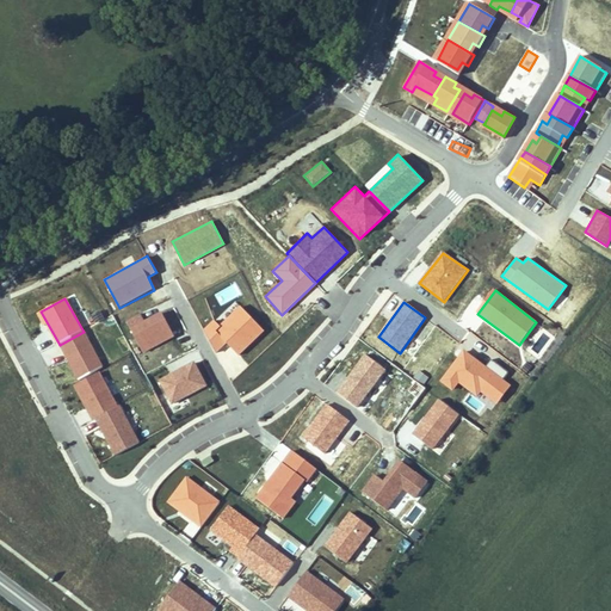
[(220,325),(216,328),(227,341),(239,356),(264,331),(240,304),(220,325)]
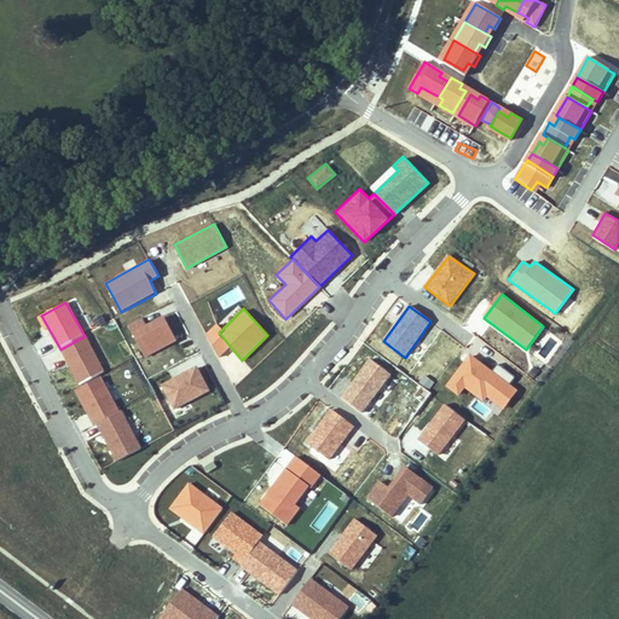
[(146,324),(132,331),(145,357),(177,341),(163,316),(146,324)]
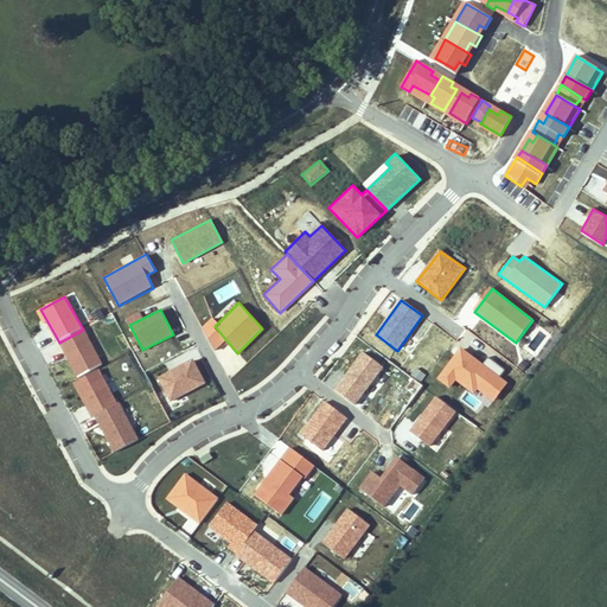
[(126,318),(129,325),(144,318),(140,312),(126,318)]
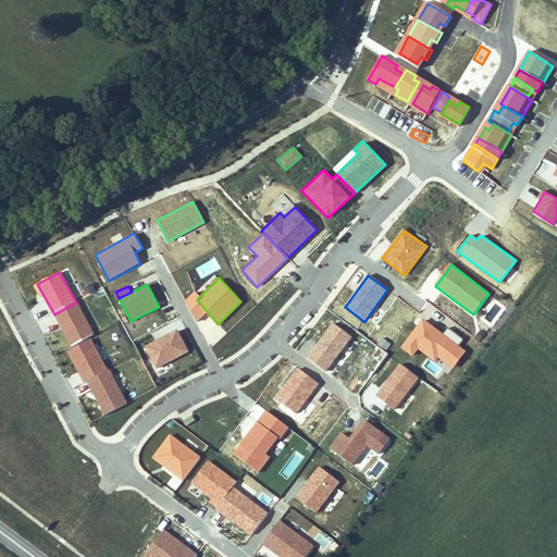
[(186,300),(196,321),(207,311),(197,299),(200,296),(195,291),(186,300)]
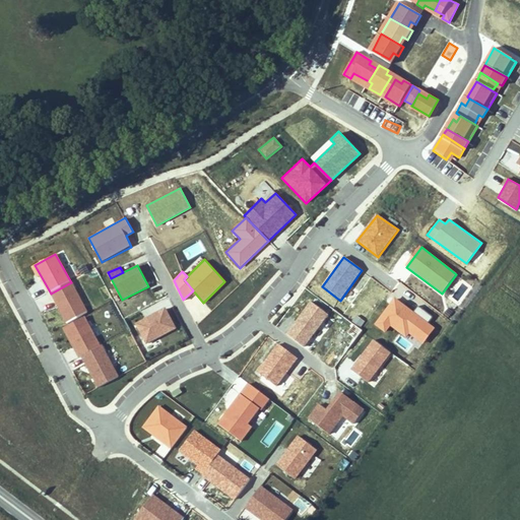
[(71,282),(51,294),(67,324),(88,314),(71,282)]
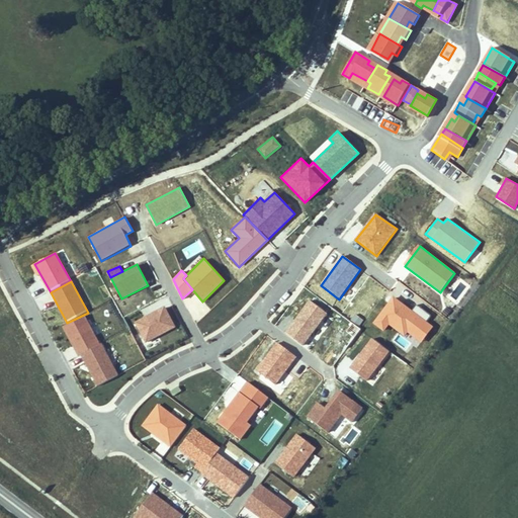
[(394,296),(373,323),(383,330),(389,324),(404,335),(407,332),(421,343),(433,326),(427,322),(412,312),(394,296)]
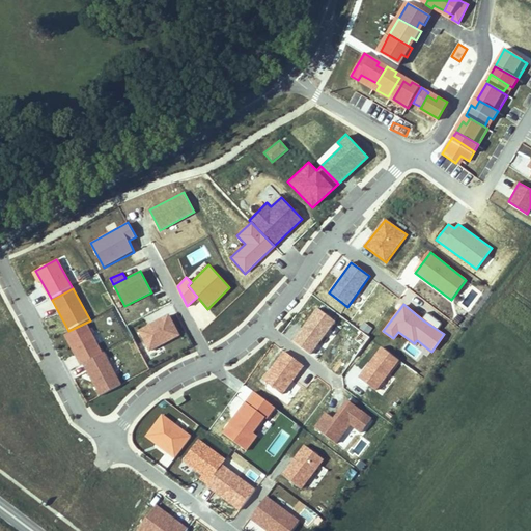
[(336,320),(317,308),(292,341),(311,356),(336,320)]
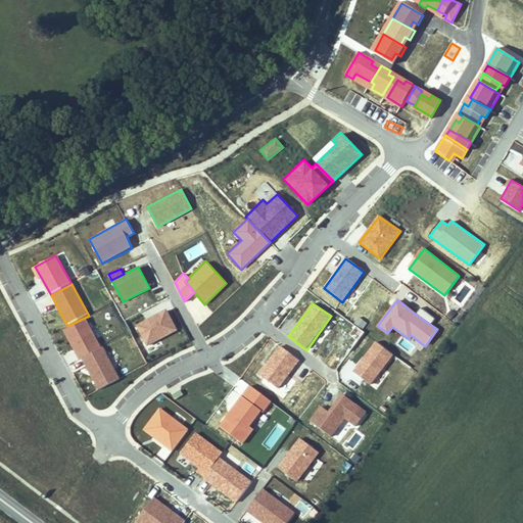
[(421,307),(416,315),(431,325),(435,319),(421,307)]
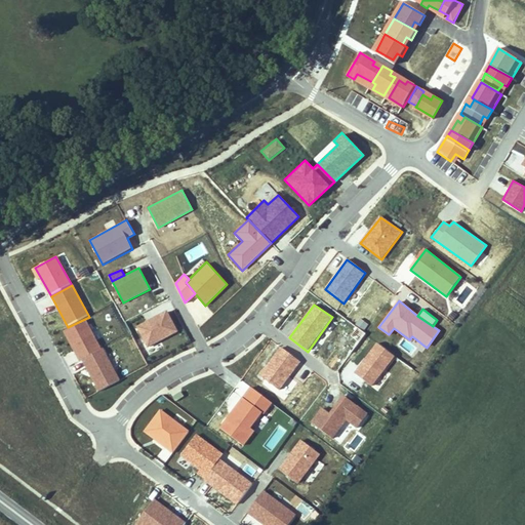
[(167,311),(136,326),(148,348),(178,331),(167,311)]
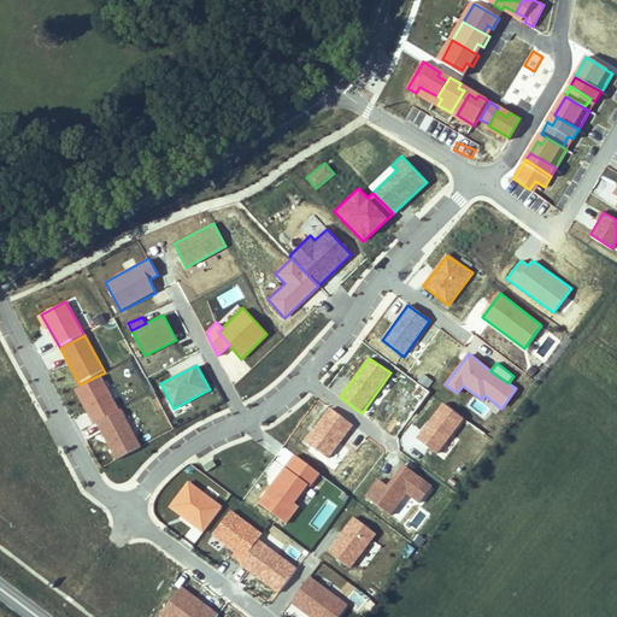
[(101,376),(76,389),(94,424),(98,422),(119,411),(101,376)]
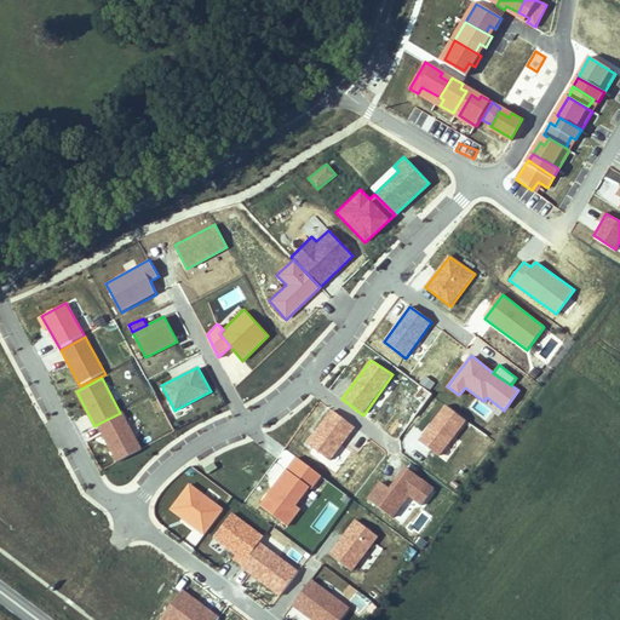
[(406,406),(417,413),(430,395),(419,386),(406,406)]
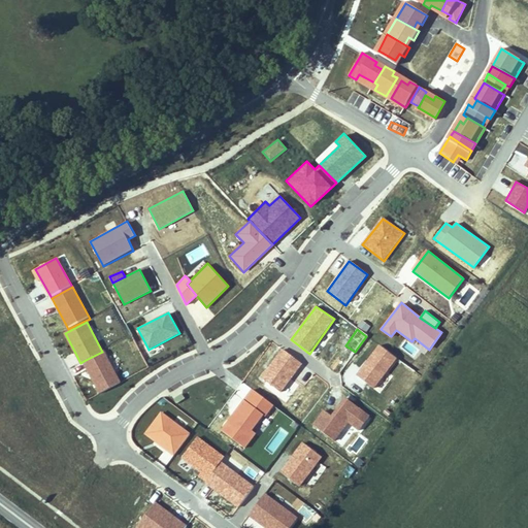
[(396,359),(377,345),(356,375),(373,389),(380,381),(388,370),(396,359)]
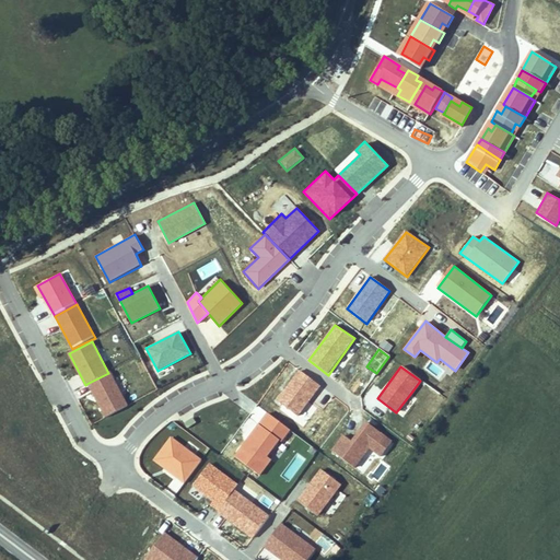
[(321,385),(299,370),(277,399),(299,415),(321,385)]
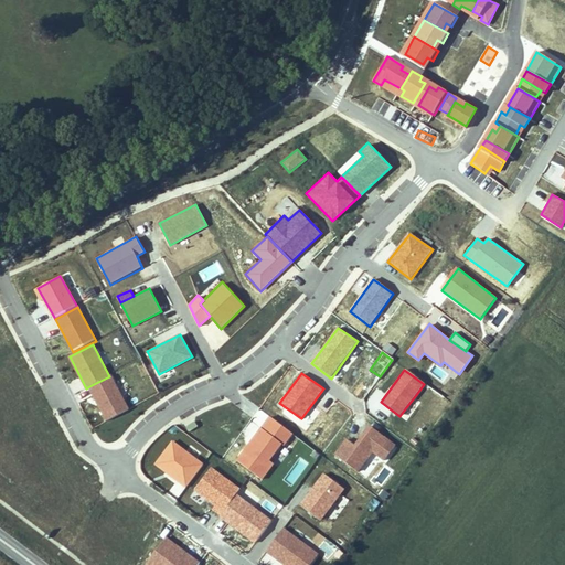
[(109,376),(89,386),(107,420),(129,409),(112,375),(109,376)]
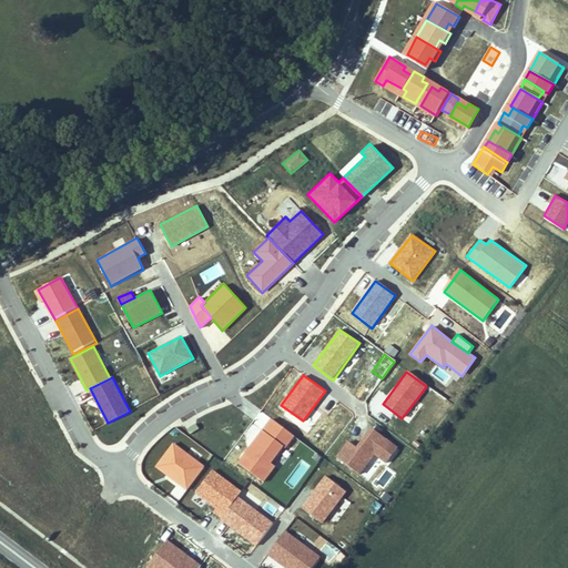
[(294,436),(271,417),(261,429),(283,446),(286,447),(294,436)]
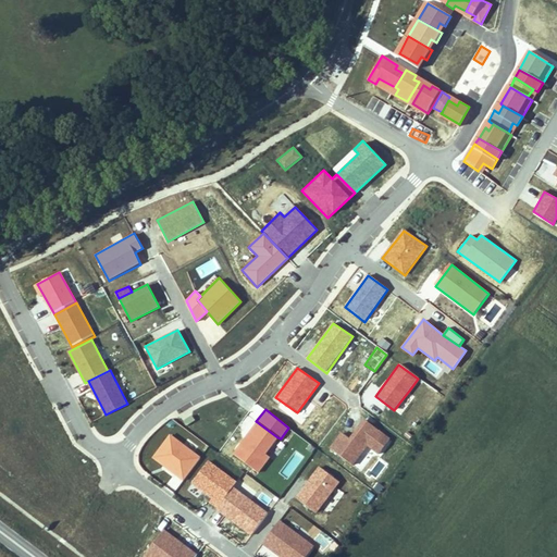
[(350,440),(339,454),(354,466),(368,446),(379,454),(391,438),(366,420),(351,438),(350,440)]
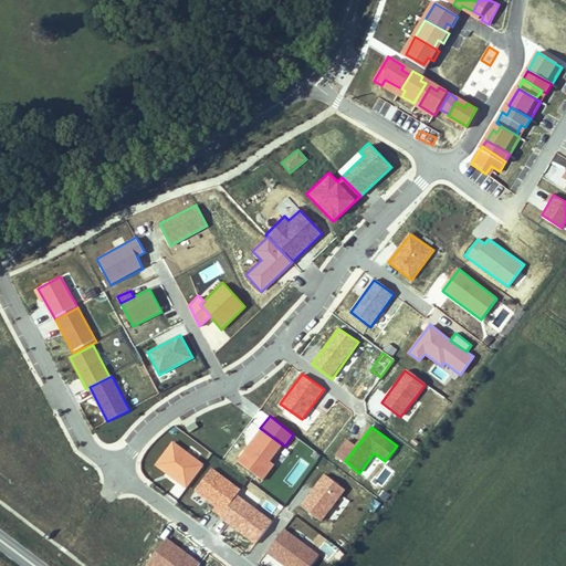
[(282,444),(260,428),(236,461),(262,481),(274,463),(271,461),(282,444)]
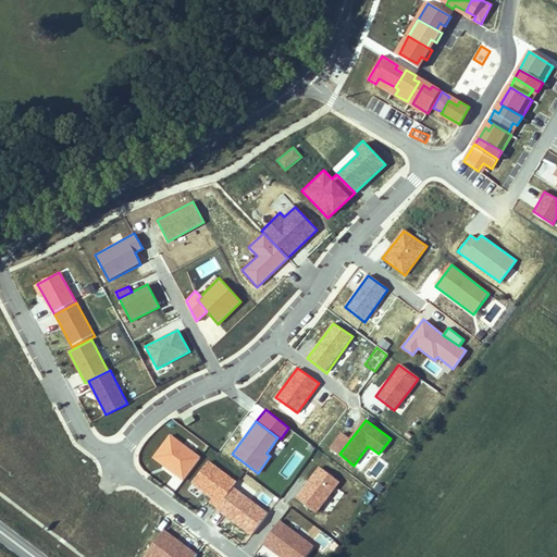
[(200,457),(169,433),(151,458),(183,481),(200,457)]
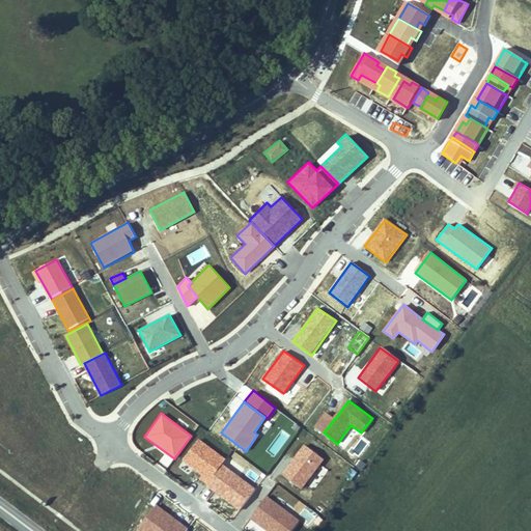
[(334,419),(326,413),(316,427),(324,432),(334,419)]
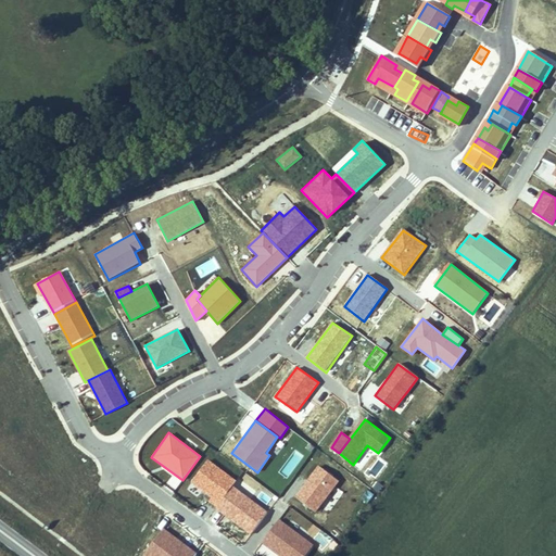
[(236,480),(207,459),(190,481),(212,497),(207,503),(215,508),(232,485),(236,480)]
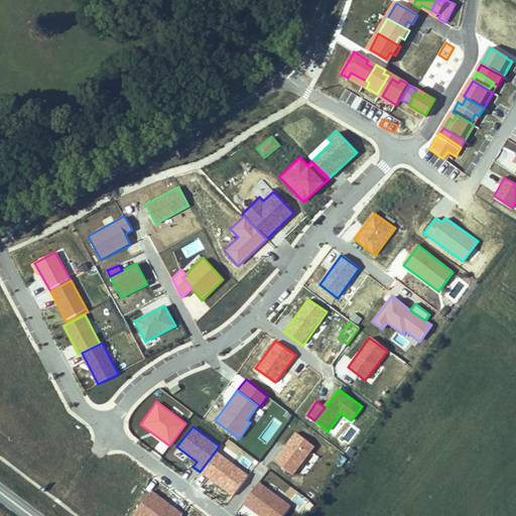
[(314,446),(294,431),(273,461),(293,476),(314,446)]
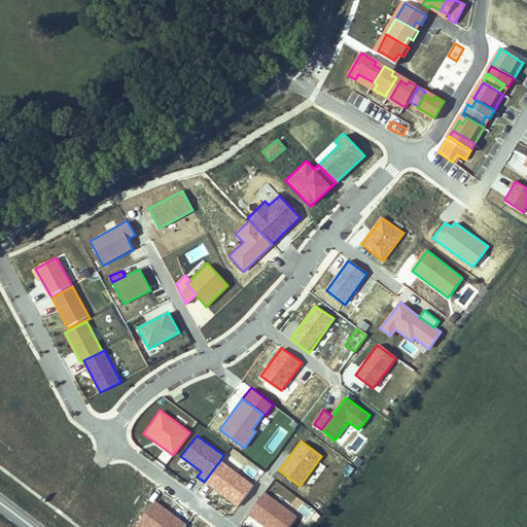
[(254,485),(220,460),(204,482),(238,507),(254,485)]
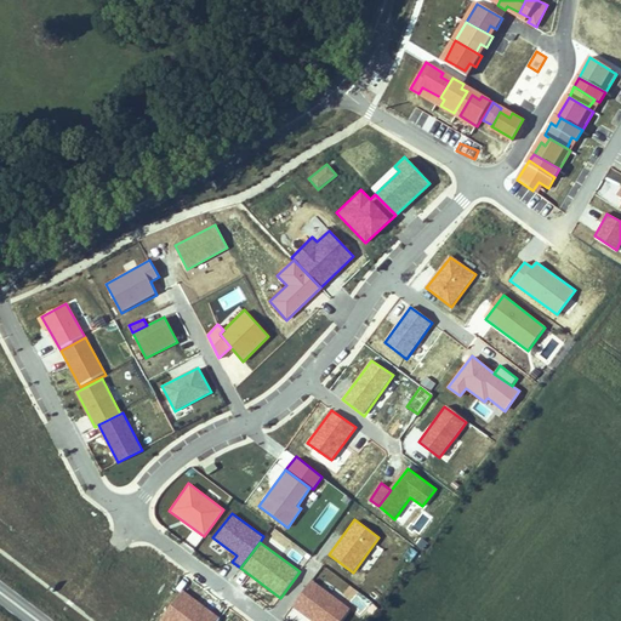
[(312,581),(294,607),(313,620),(342,620),(352,609),(312,581)]
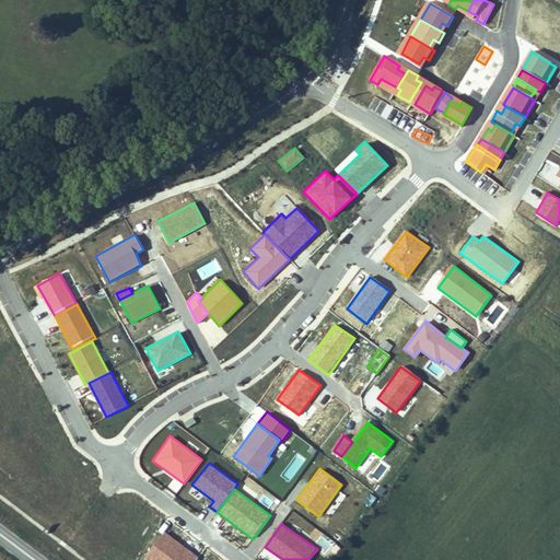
[(165,533),(144,559),(195,559),(198,557),(165,533)]
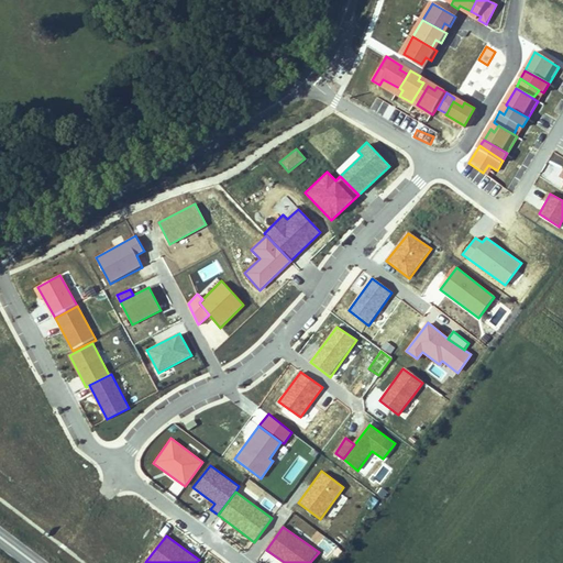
All buildings are outlined.
